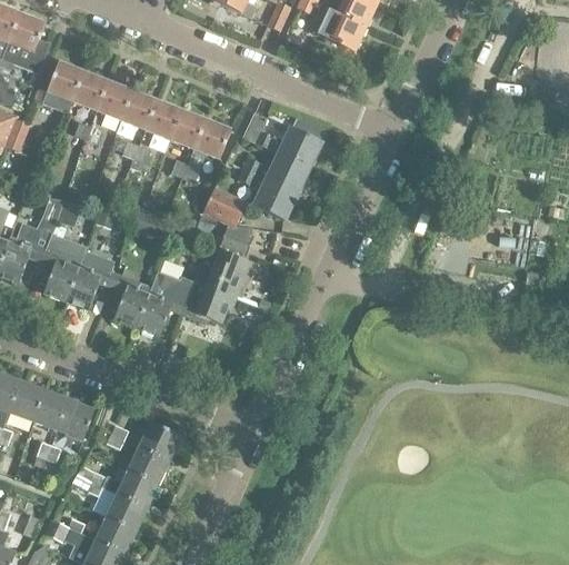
[(213,0),(250,18),(257,5),(248,1),(248,0),(213,0)]
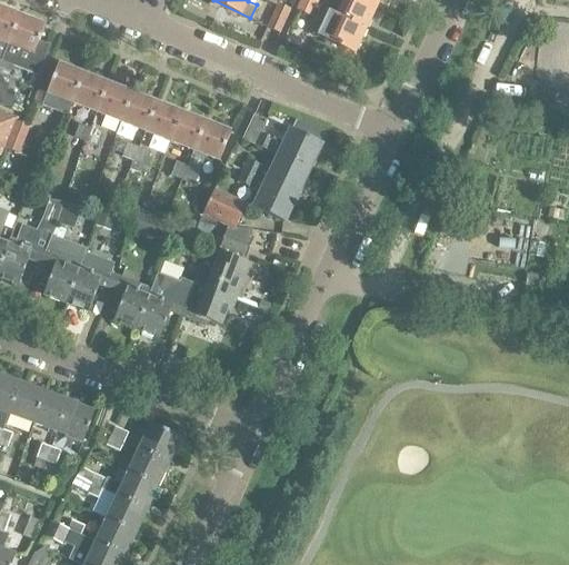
[(266,25),(279,31),(291,6),(280,0),(278,0),(266,25)]
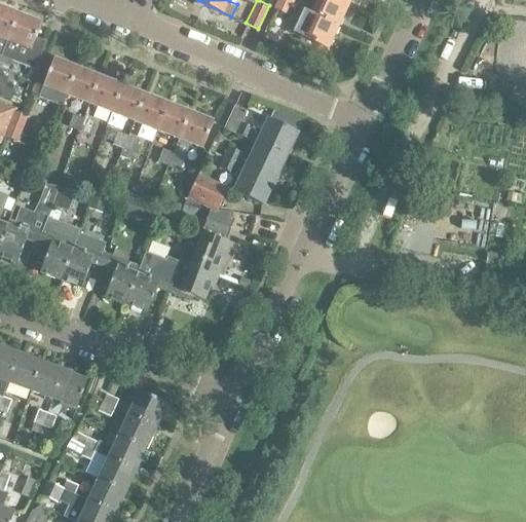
[(277,0),(274,6),(287,12),(292,2),(288,0),(277,0)]
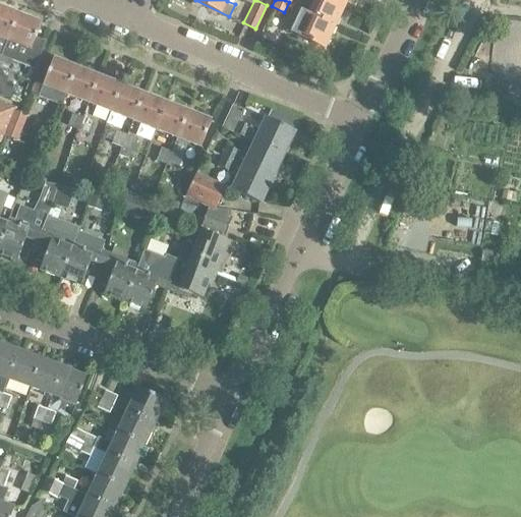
[(311,0),(307,10),(334,22),(344,1),(342,0),(311,0)]
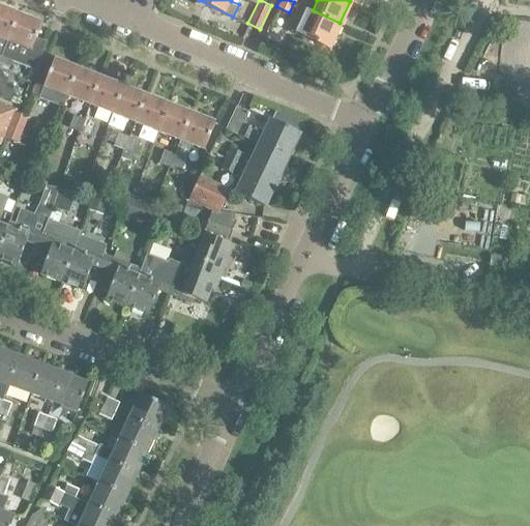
[(0,5),(0,54),(6,37),(17,11),(0,5)]
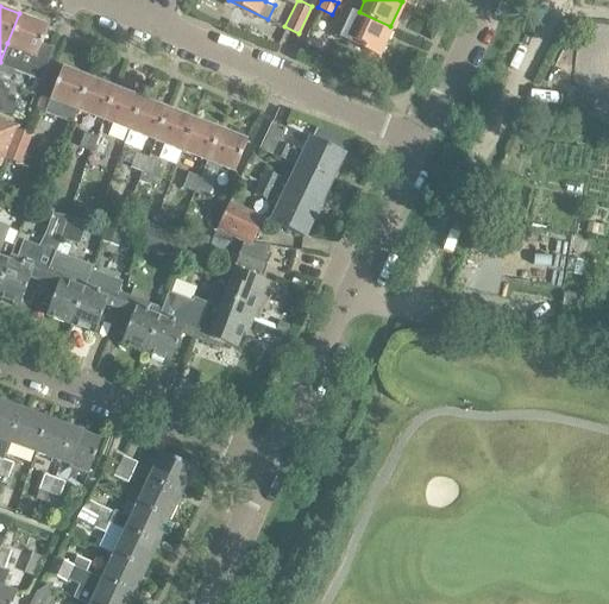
[(347,6),(334,33),(377,54),(390,26),(359,12),(347,6)]
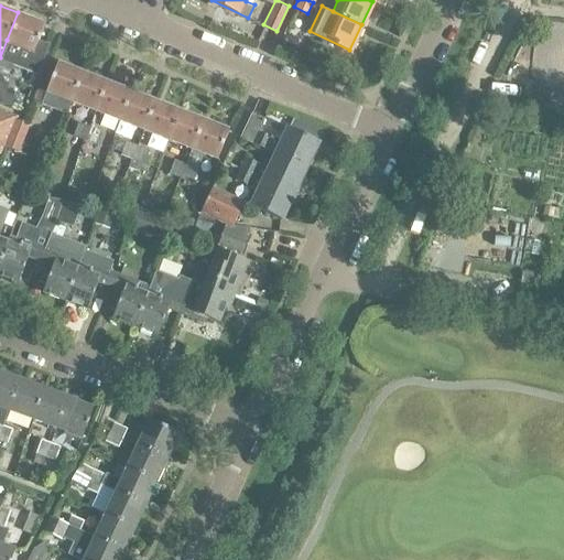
[(7,40),(0,57),(38,72),(50,42),(38,38),(43,22),(18,12),(7,40)]
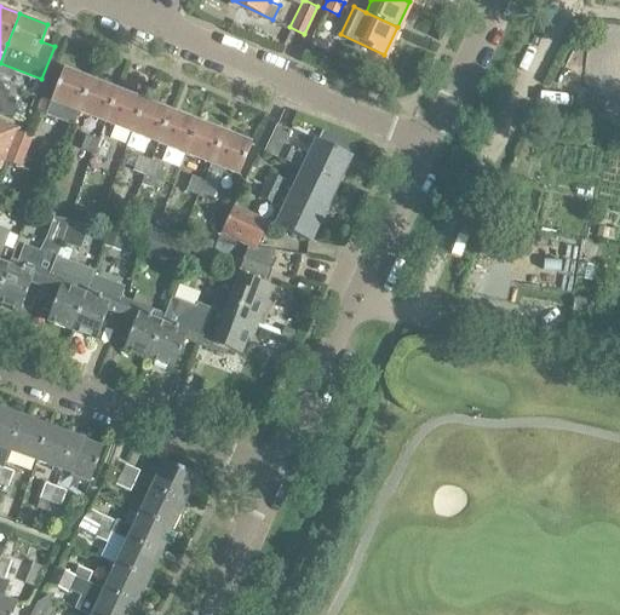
[(74,124),(80,110),(76,109),(89,79),(61,68),(50,98),(45,111),(74,124)]
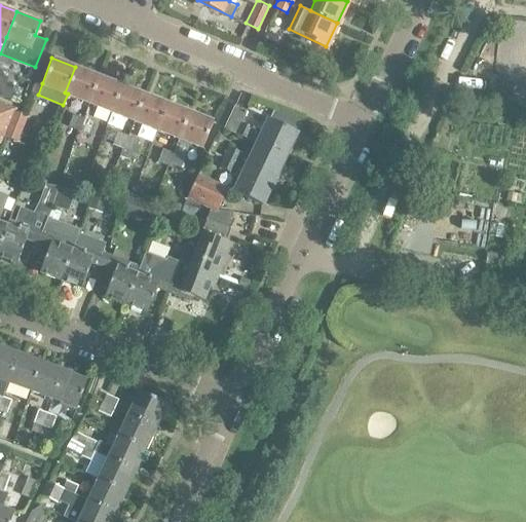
[(75,67),(65,92),(68,94),(87,101),(98,76),(75,67)]
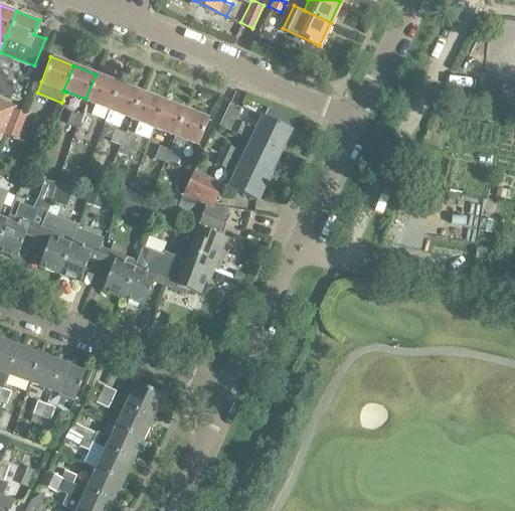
[(0,89),(1,90),(9,69),(0,66),(0,89)]
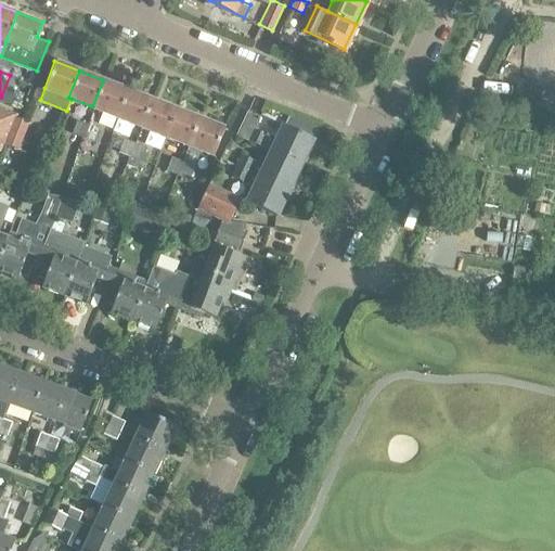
[(103,80),(92,106),(116,116),(127,89),(103,80)]
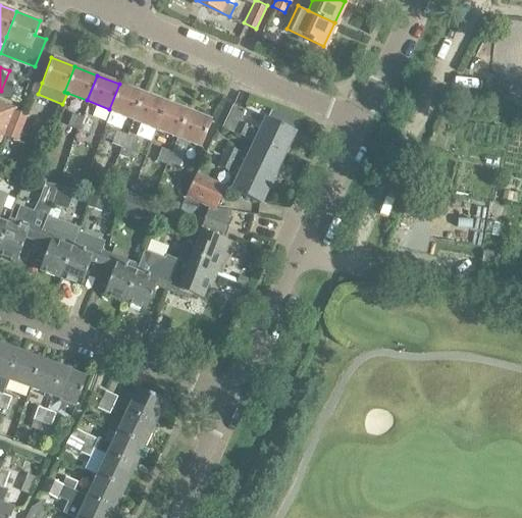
[(119,84),(109,109),(123,114),(132,118),(142,93),(119,84)]
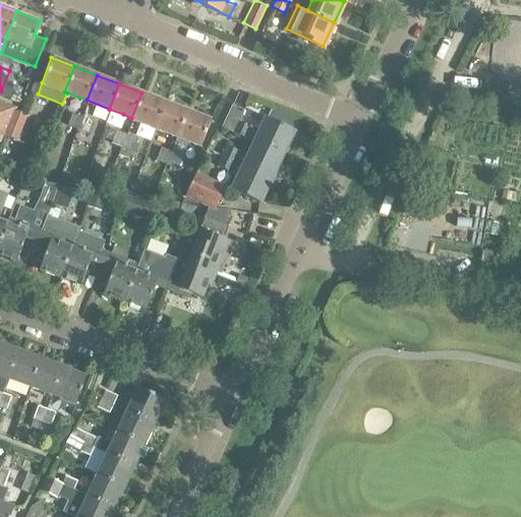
[(141,93),(131,118),(154,126),(164,102),(141,93)]
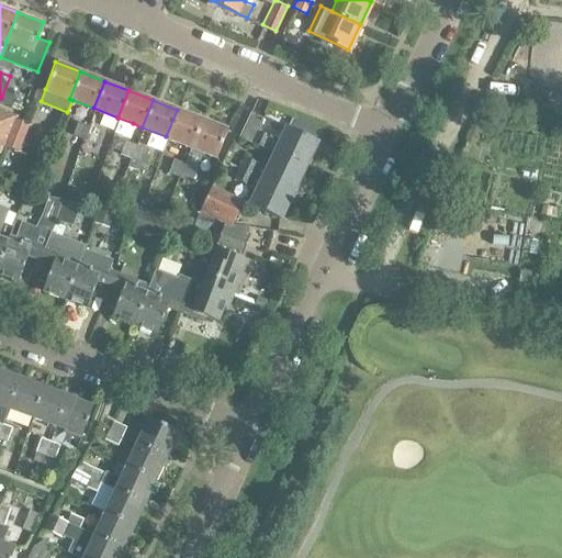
[(0,104),(0,148),(1,149),(3,143),(4,143),(17,115),(18,112),(0,104)]
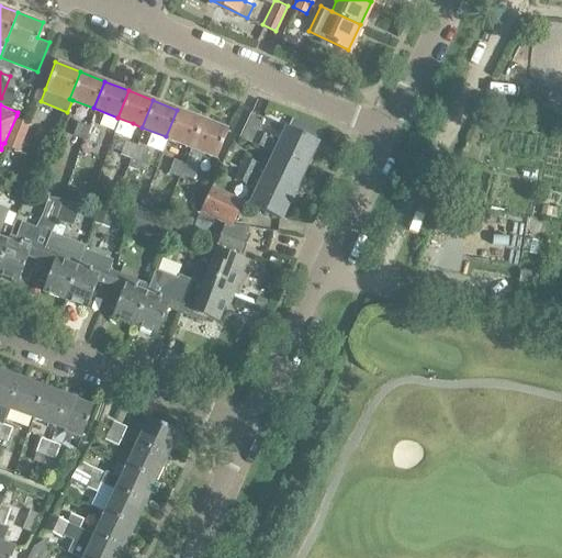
[(177,110),(166,136),(190,146),(201,119),(177,110)]
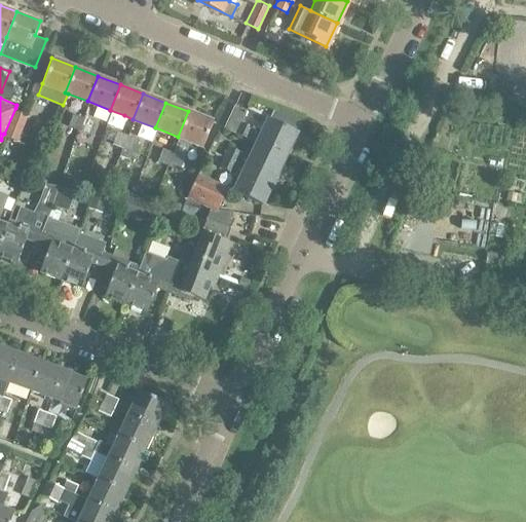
[(234,103),(224,125),(235,131),(235,132),(255,141),(284,155),(295,131),(267,117),(262,127),(253,124),(252,125),(241,121),(248,109),(234,103)]
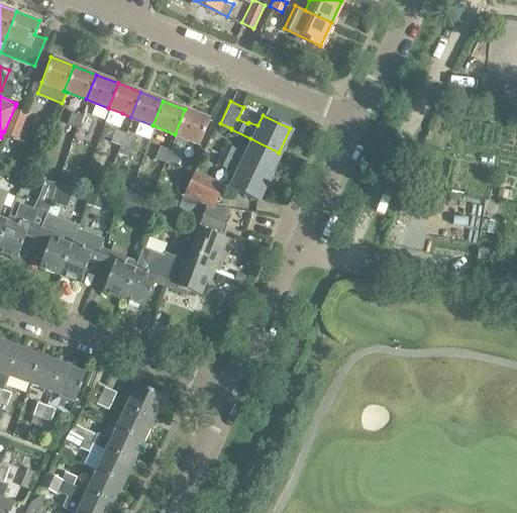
[(28,111),(15,106),(4,131),(17,137),(28,111)]
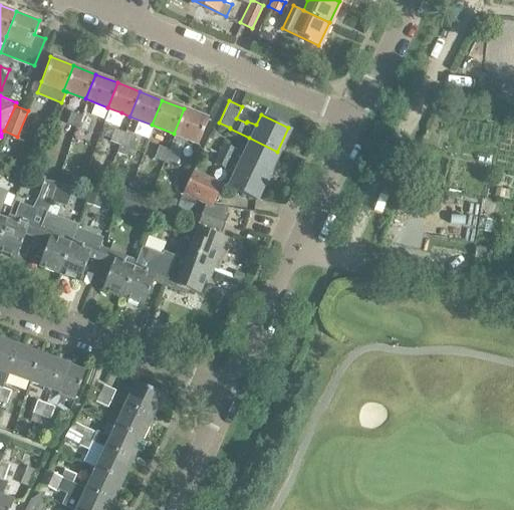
[(66,121),(76,125),(81,112),(71,108),(66,121)]
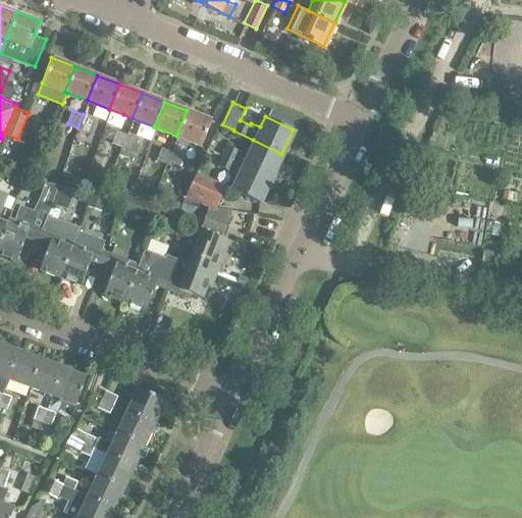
[(183,155),(189,140),(200,145),(209,119),(187,110),(176,136),(177,136),(172,149),(167,163),(177,167),(184,155),(183,155)]
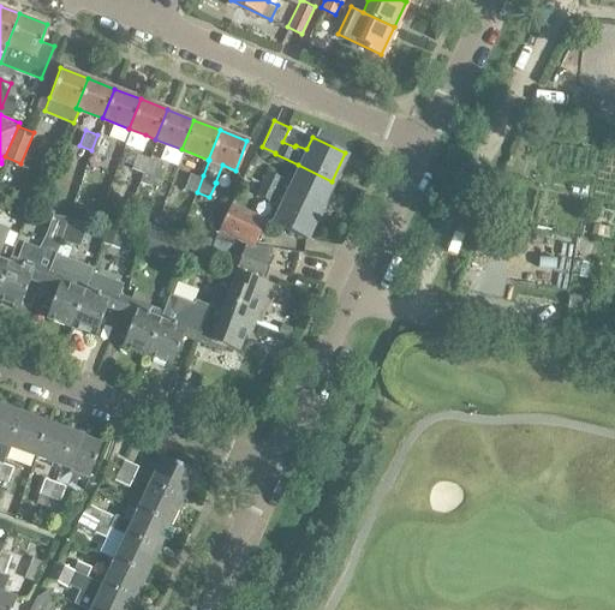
[(111,139),(97,135),(91,150),(105,155),(111,139)]
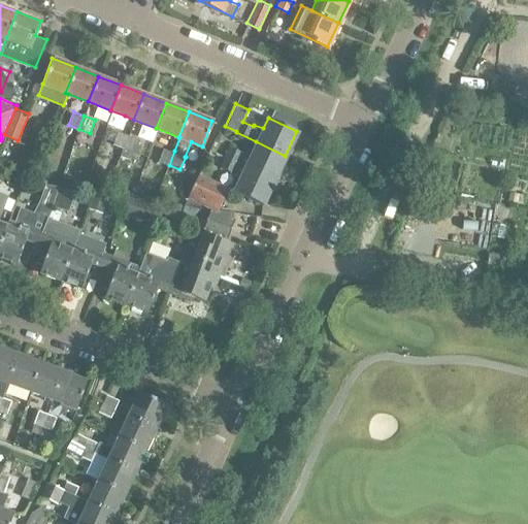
[(113,142),(124,146),(129,133),(119,129),(113,142)]
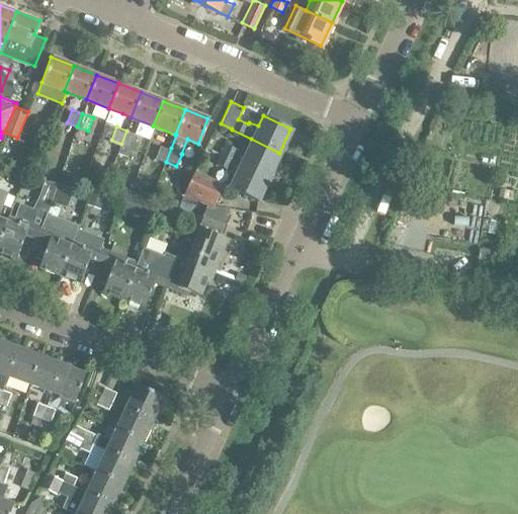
[(126,131),(121,144),(132,148),(137,136),(126,131)]
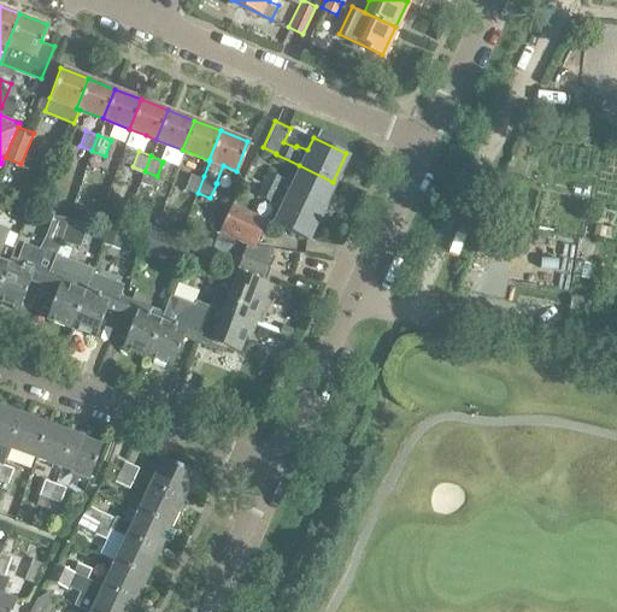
[(268,169),(262,182),(319,210),(333,182),(299,165),(292,180),(268,169)]
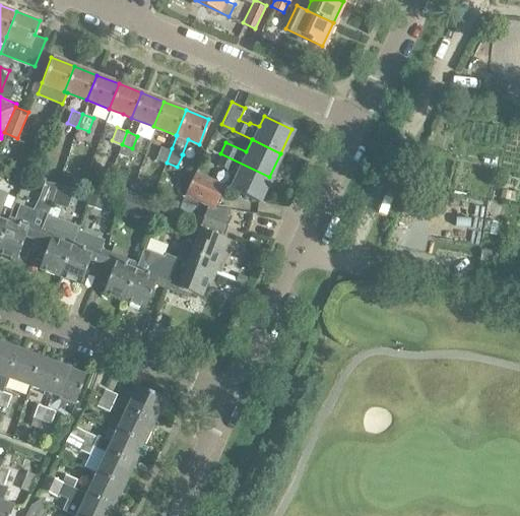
[(160,144),(155,158),(167,163),(172,148),(160,144)]
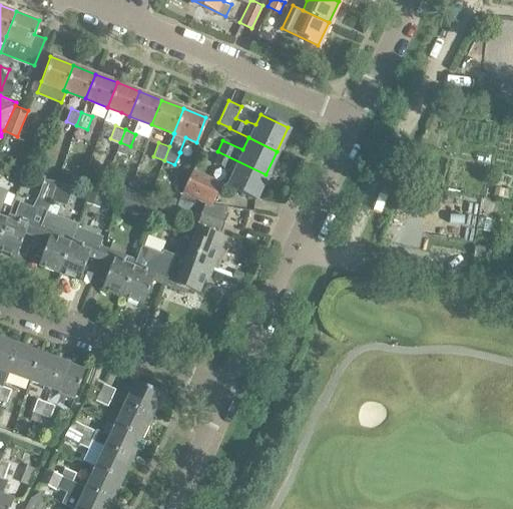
[(204,156),(213,160),(217,152),(208,148),(204,156)]
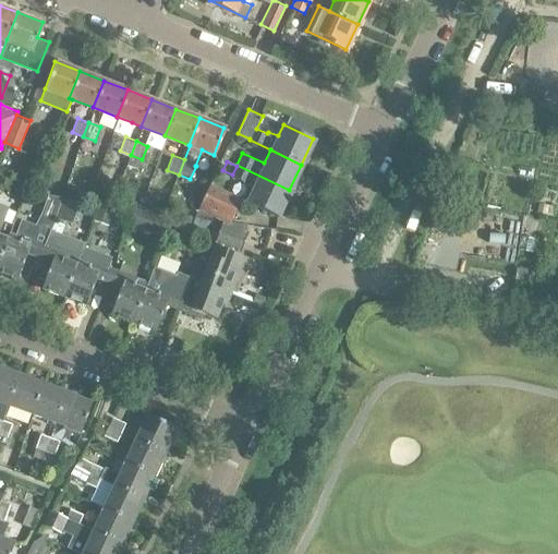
[(276,215),(289,190),(237,165),(237,166),(232,175),(243,180),(243,181),(253,185),(245,201),(276,215)]
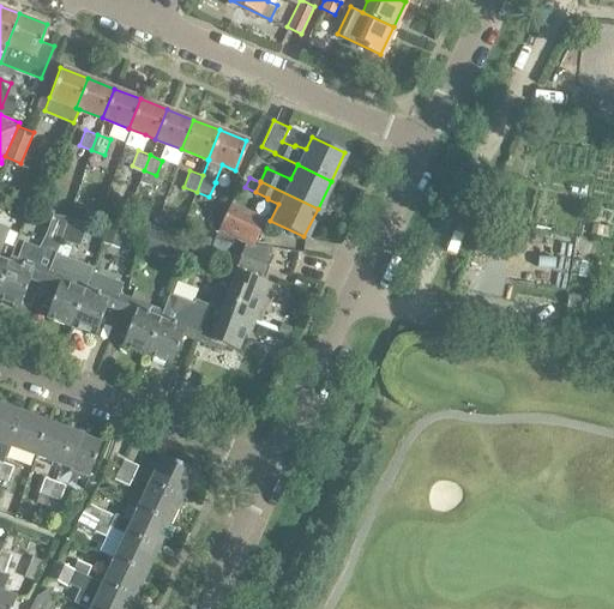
[(224,257),(234,235),(247,241),(256,242),(268,217),(232,199),(214,236),(191,235),(188,243),(224,257)]
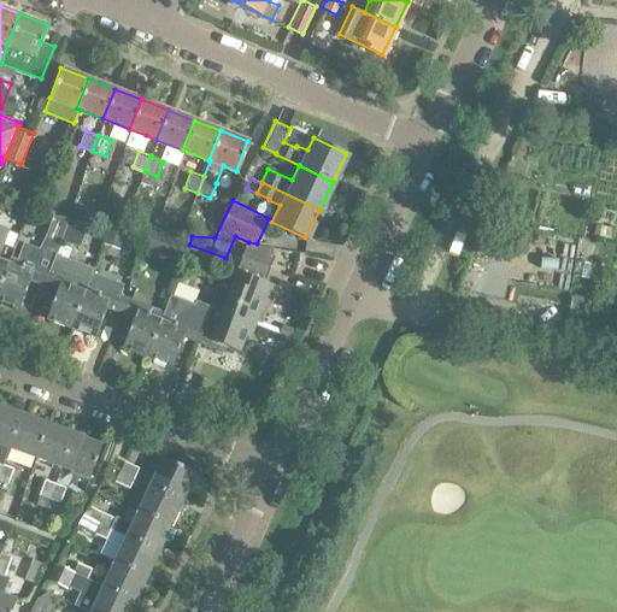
[(29,276),(42,281),(48,266),(51,268),(57,252),(56,252),(60,239),(66,223),(69,216),(53,212),(46,233),(39,246),(23,240),(17,256),(11,253),(7,262),(6,260),(0,275),(0,298),(18,305),(29,276)]
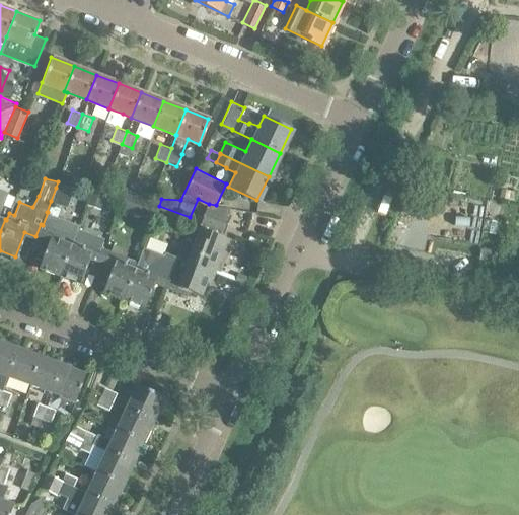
[(501,187),(499,195),(509,198),(511,189),(501,187)]
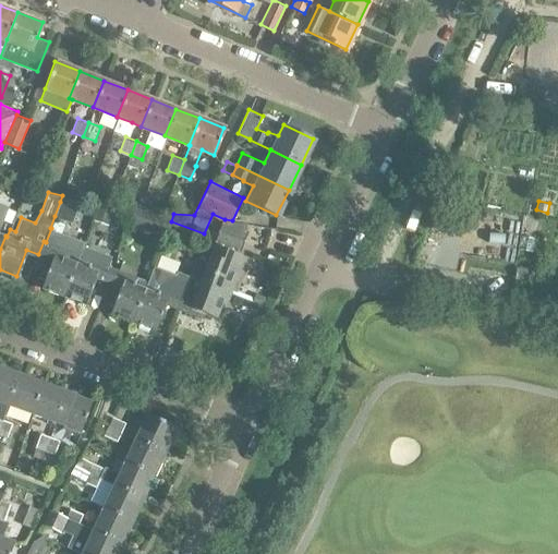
[(72,221),(76,207),(60,202),(55,216),(72,221)]
